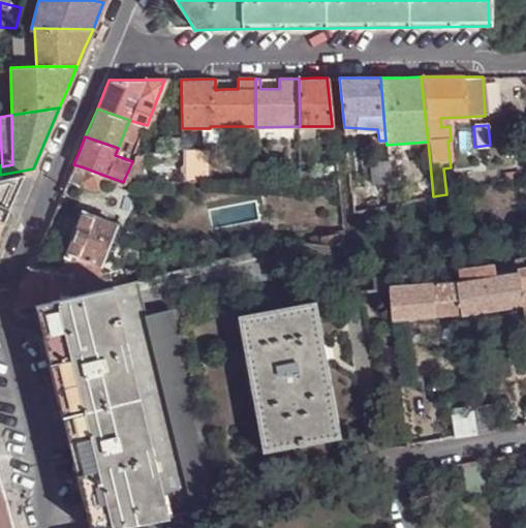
[(210,148),(184,148),(183,182),(210,182),(210,148)]
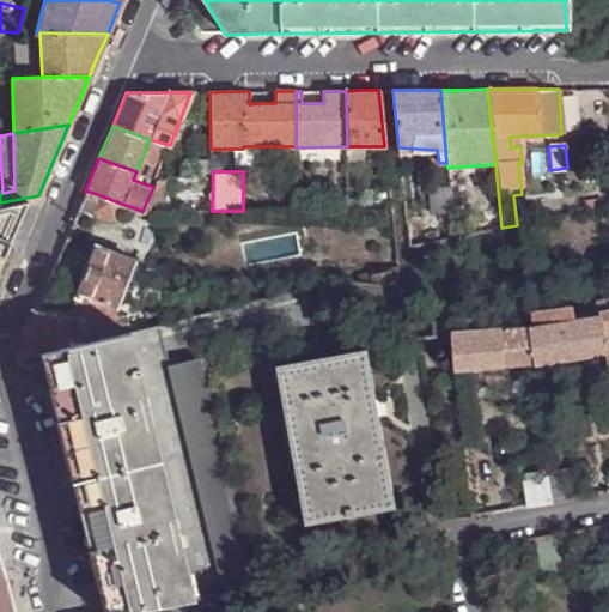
[(451,216),(449,188),(433,188),(436,216),(451,216)]
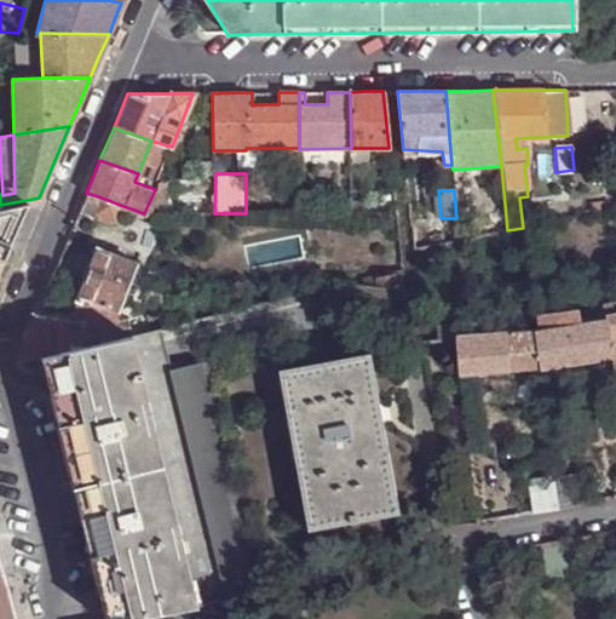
[(91,213),(98,196),(86,193),(76,212),(90,217),(91,213)]
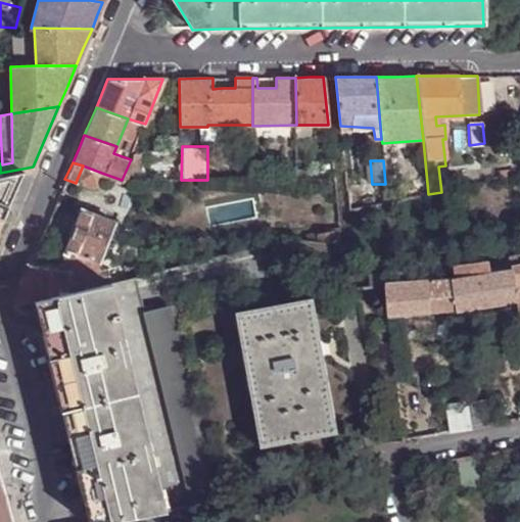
[(101,181),(104,174),(83,165),(77,180),(93,185),(101,181)]
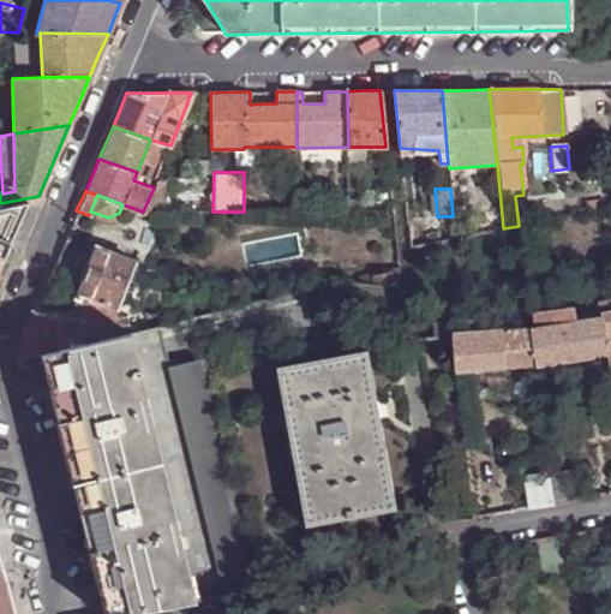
[(0,257),(18,218),(27,198),(0,203),(0,257)]
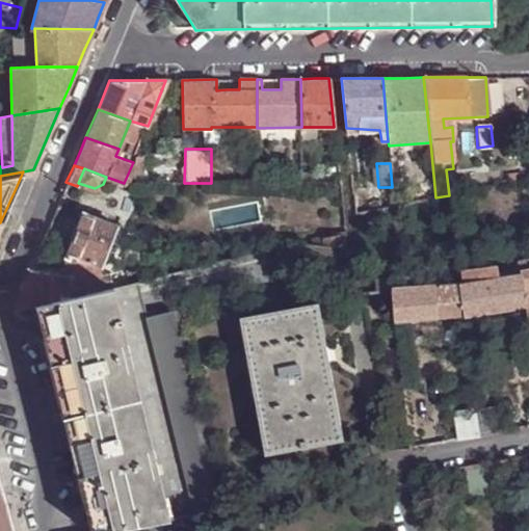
[(323,171),(301,171),(301,182),(323,182),(323,171)]
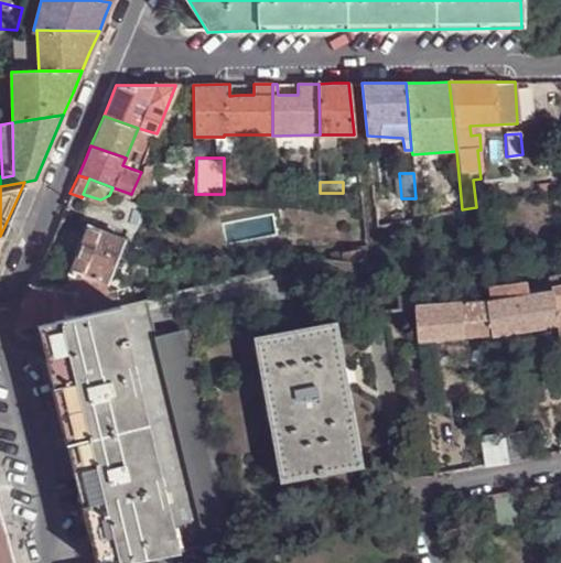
[(377,227),(389,225),(387,204),(375,206),(377,227)]
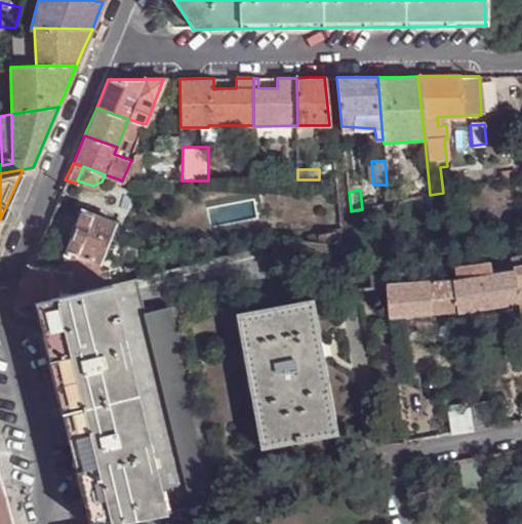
[(47,298),(109,284),(105,267),(89,270),(94,260),(98,258),(114,222),(80,209),(63,253),(65,254),(58,270),(49,269),(46,269),(46,270),(47,298)]
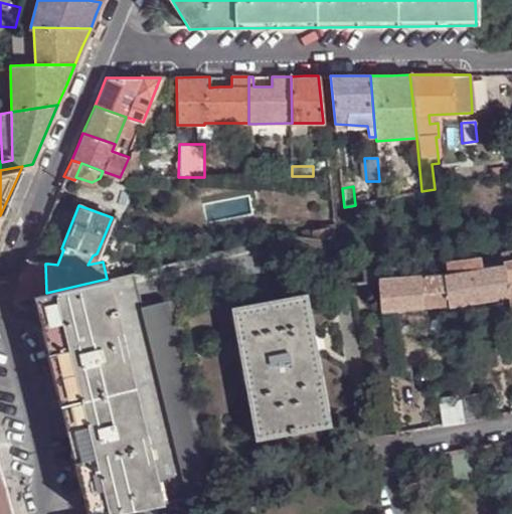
[(511,260),(501,263),(501,264),(464,272),(462,265),(443,268),(443,276),(447,305),(472,302),(508,296),(506,281),(511,279),(511,260)]
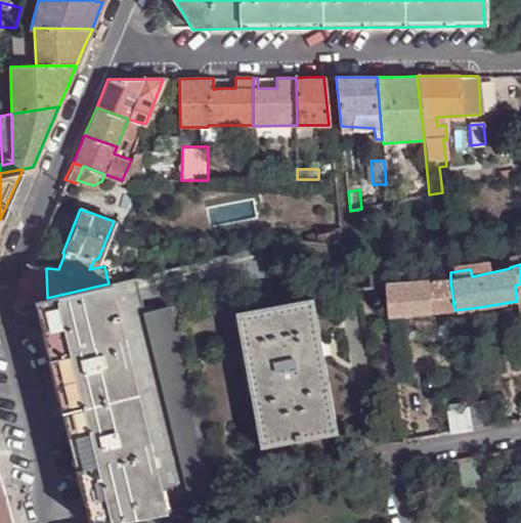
[(39,300),(47,298),(46,269),(27,267),(16,290),(10,305),(39,300)]
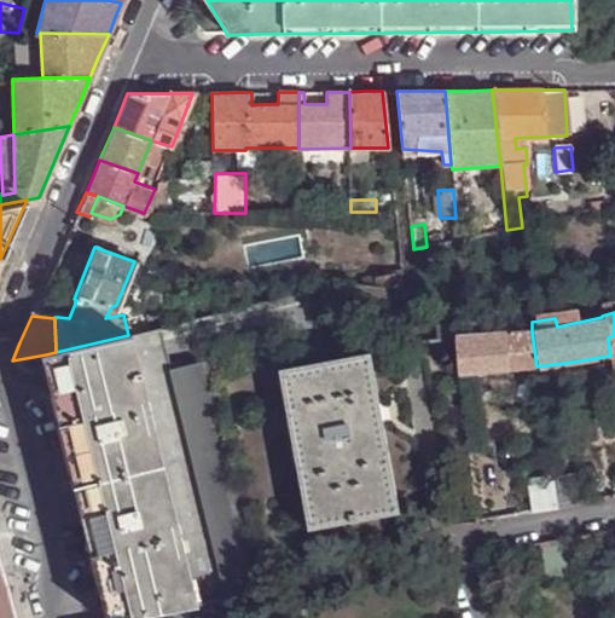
[(457,375),(537,367),(532,331),(500,334),(499,328),(474,329),(474,323),(436,327),(436,340),(453,339),(457,375)]
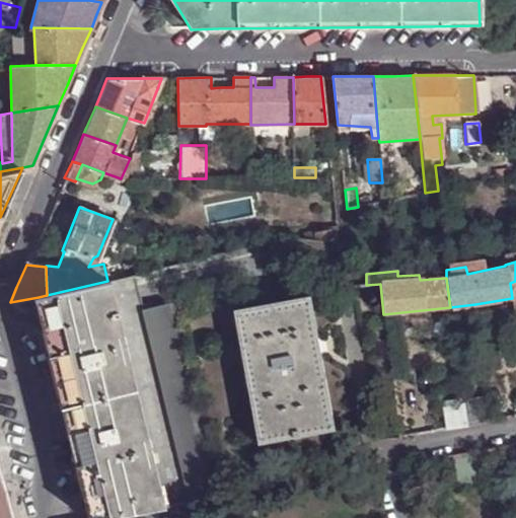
[(101,517),(189,502),(216,497),(169,303),(141,310),(133,275),(123,278),(107,281),(47,295),(39,297),(47,331),(92,517),(101,517)]
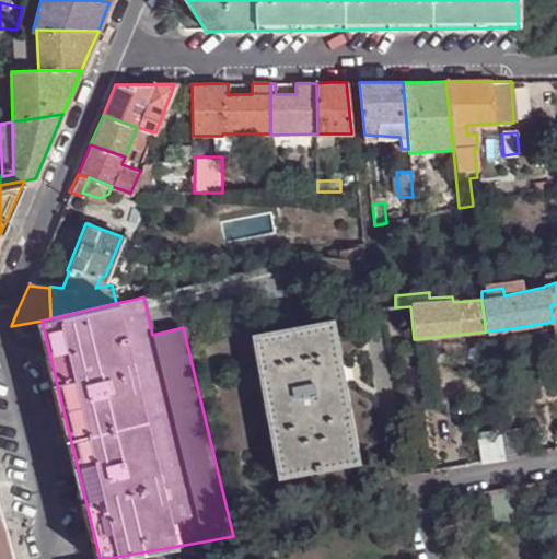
[(556,337),(553,322),(513,328),(517,344),(556,337)]
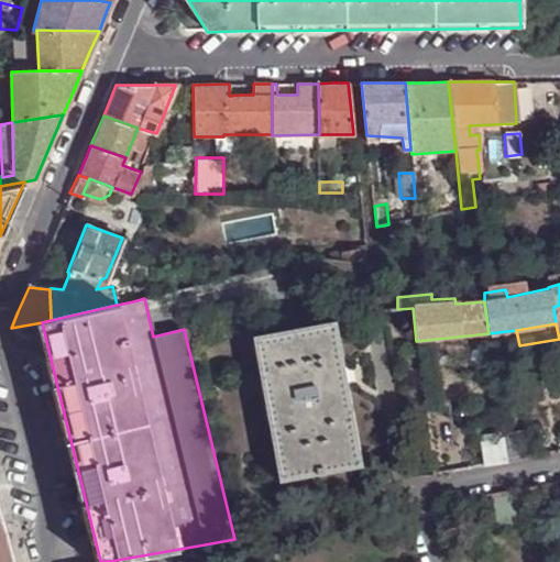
[(328,328),(257,341),(283,473),(353,461),(328,328)]
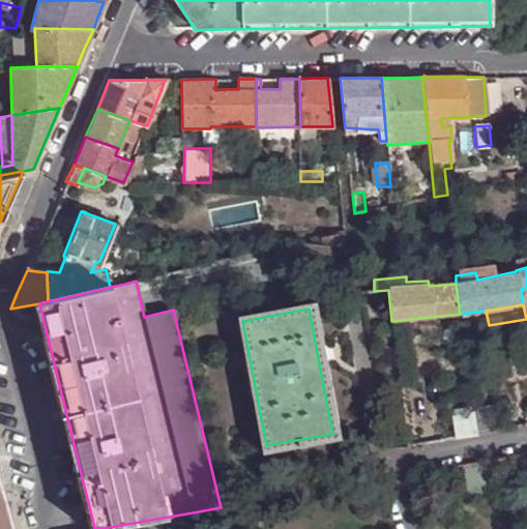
[(476,435),(499,430),(496,404),(473,407),(476,435)]
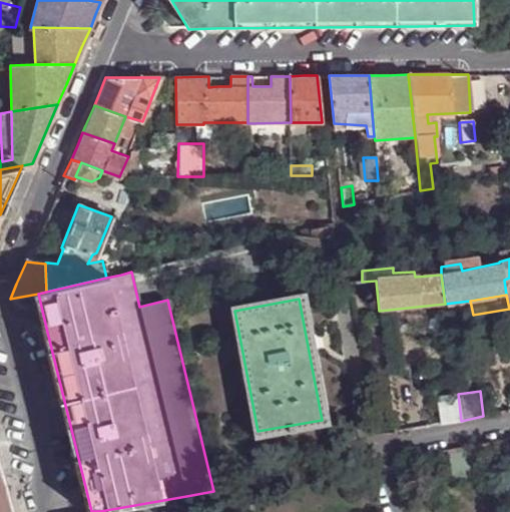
[(440,425),(461,421),(458,394),(437,397),(440,425)]
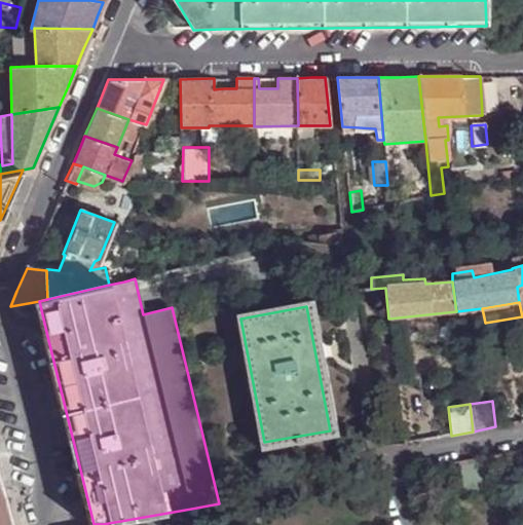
[(0,524),(12,524),(13,524),(0,474),(0,524)]
